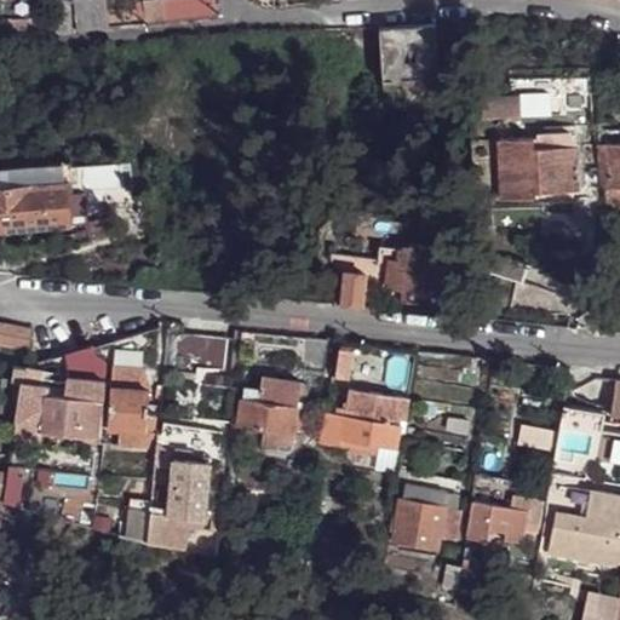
[(74,0),(78,30),(109,27),(107,12),(105,0),(74,0)]
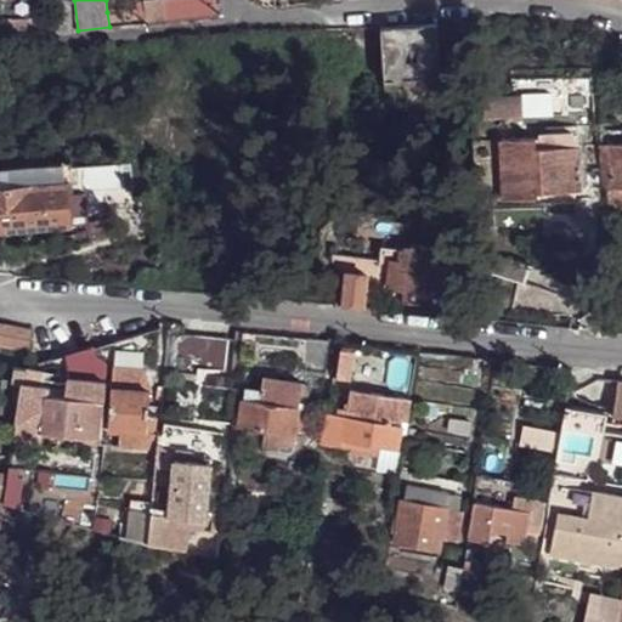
[(143,0),(146,24),(218,17),(215,0),(143,0)]
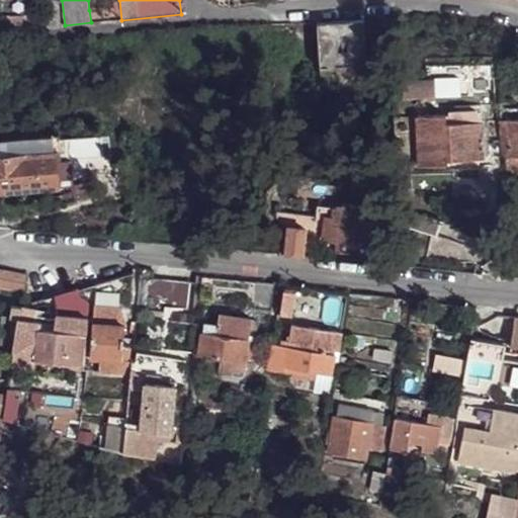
[(89,10),(91,22),(106,21),(105,8),(89,10)]
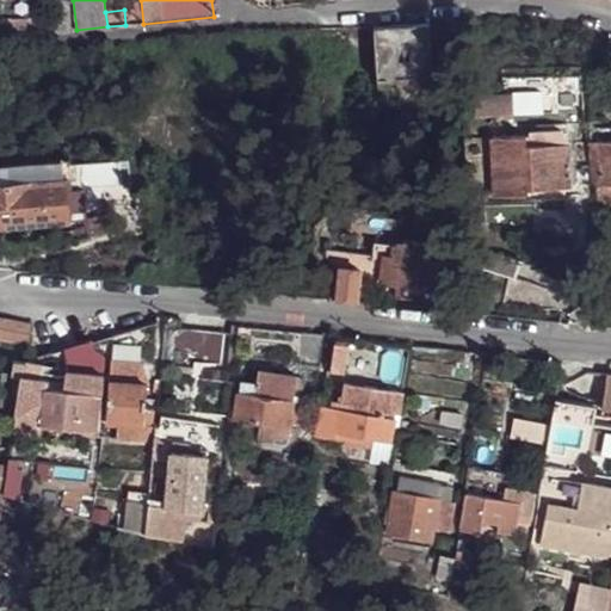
[(0,19),(0,31),(25,31),(24,18),(0,19)]
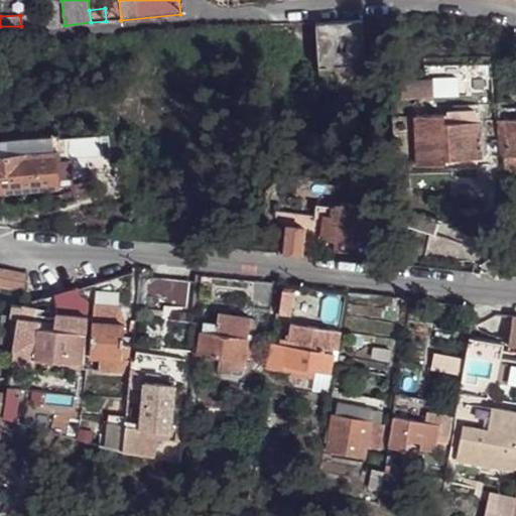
[(315,22),(319,103),(350,101),(350,92),(367,91),(363,19),(315,22)]
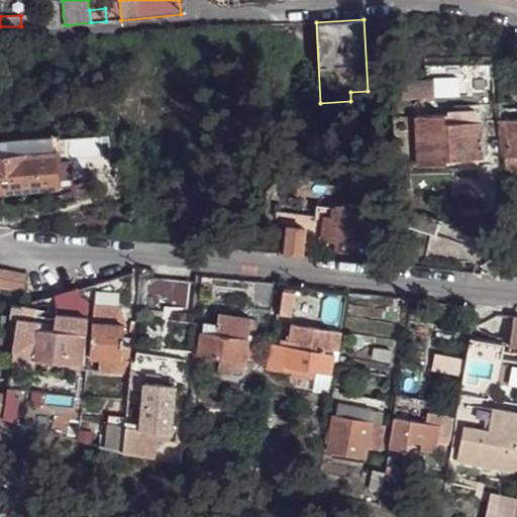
[(403,81),(403,96),(433,95),(432,80),(403,81)]
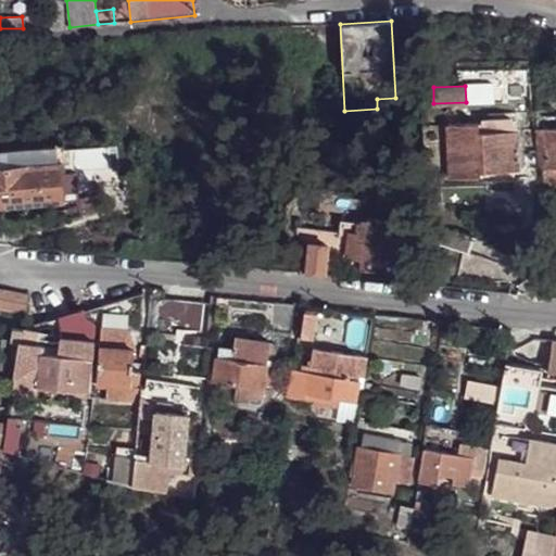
[(449,124),(451,179),(482,178),(482,173),(520,171),(518,129),(481,131),(480,122),(449,124)]
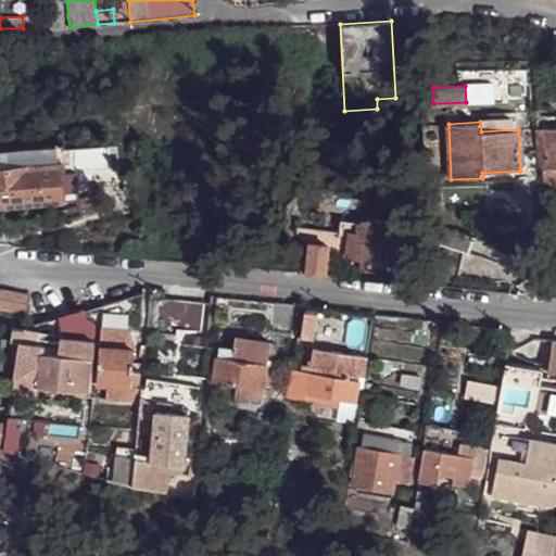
[(536,128),(539,171),(542,171),(543,192),(555,190),(555,127),(539,128),(536,128)]
